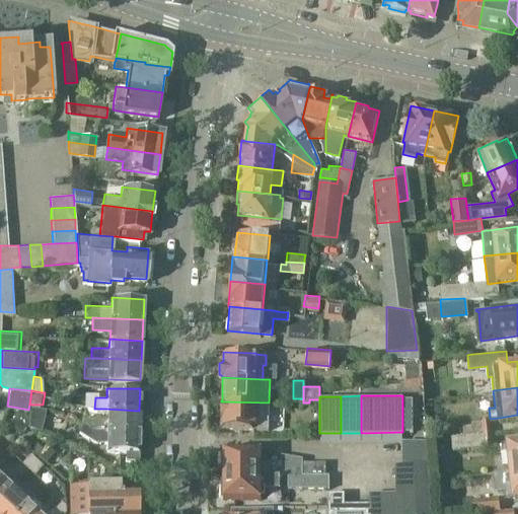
[(412,397),(402,397),(402,413),(412,413),(412,397)]
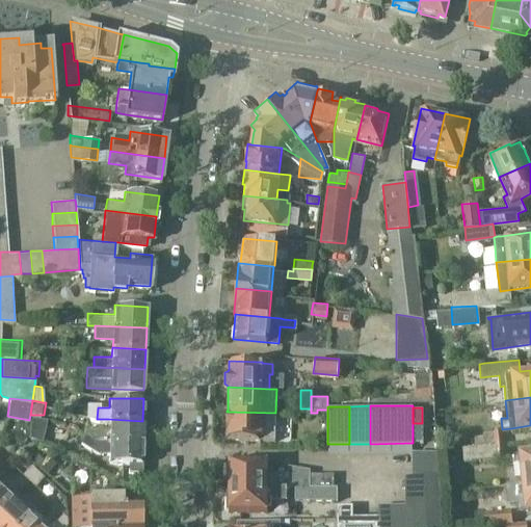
[(276,413),(275,413),(227,412),(227,427),(227,438),(275,439),(276,413)]
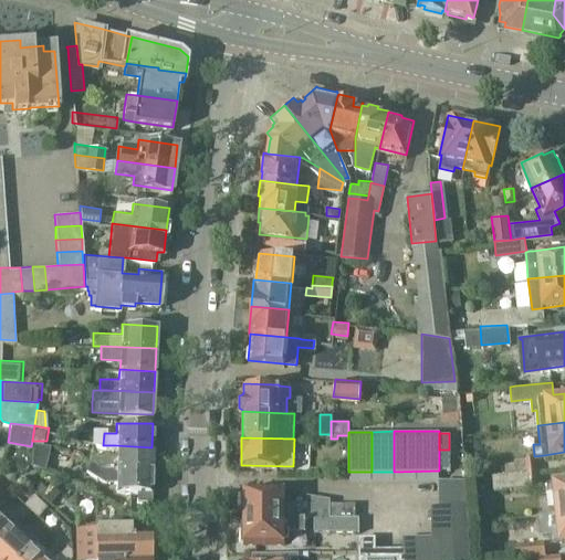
[(50,441),(46,441),(32,441),(31,446),(31,463),(44,467),(50,441)]
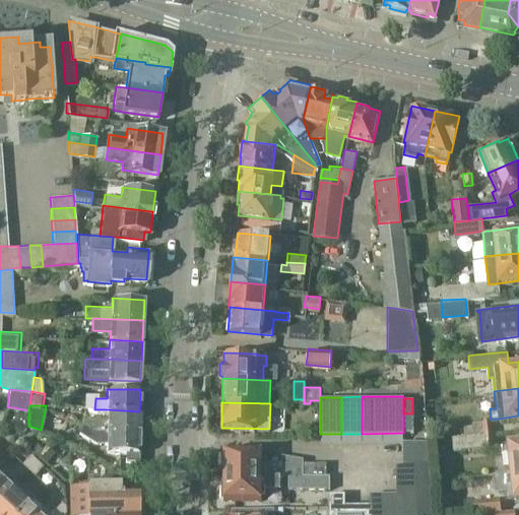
[(94,429),(139,431),(139,411),(106,409),(106,417),(82,417),(82,422),(81,423),(94,429)]
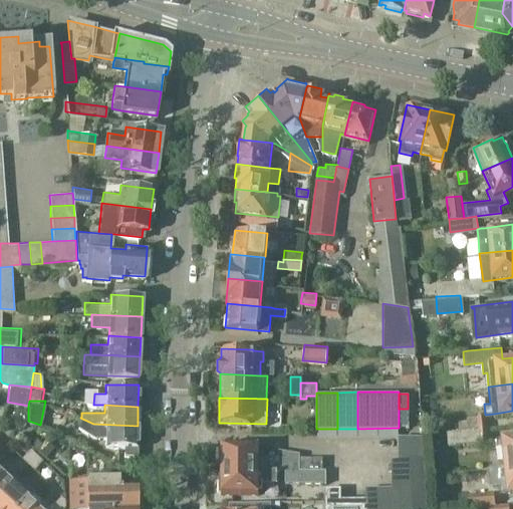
[(408,409),(399,409),(399,426),(409,426),(408,409)]
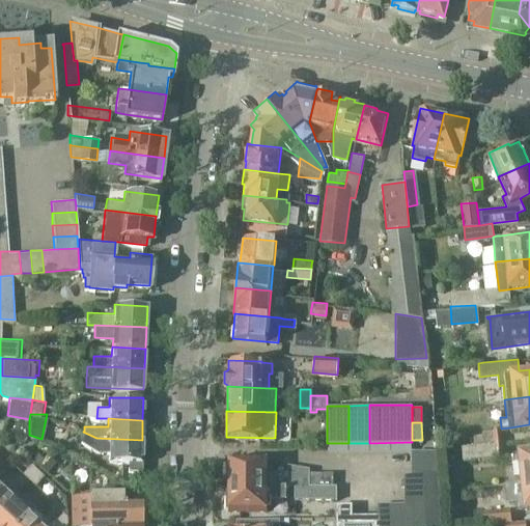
[(482,433),(472,434),(473,444),(503,441),(502,428),(501,428),(482,430),(482,433)]
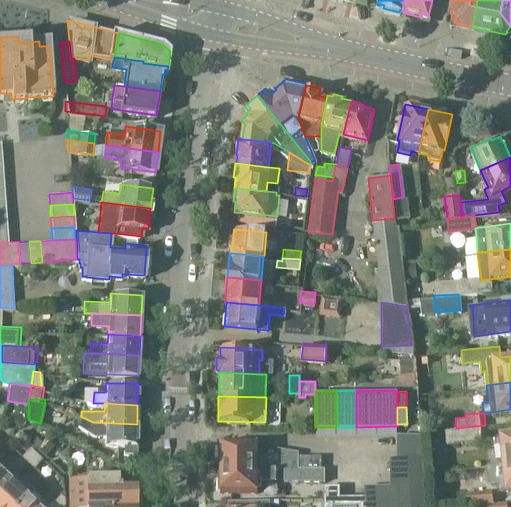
[(136,444),(137,424),(93,422),(80,416),(77,423),(94,434),(105,434),(105,443),(124,443),(123,452),(135,452),(136,444)]
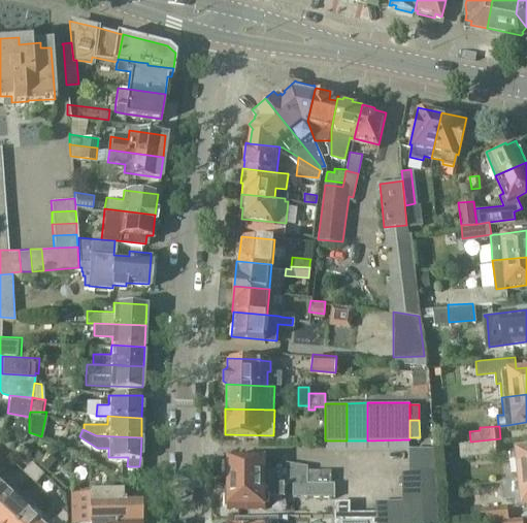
[(462,443),(459,443),(460,455),(502,451),(500,438),(470,442),(462,443)]
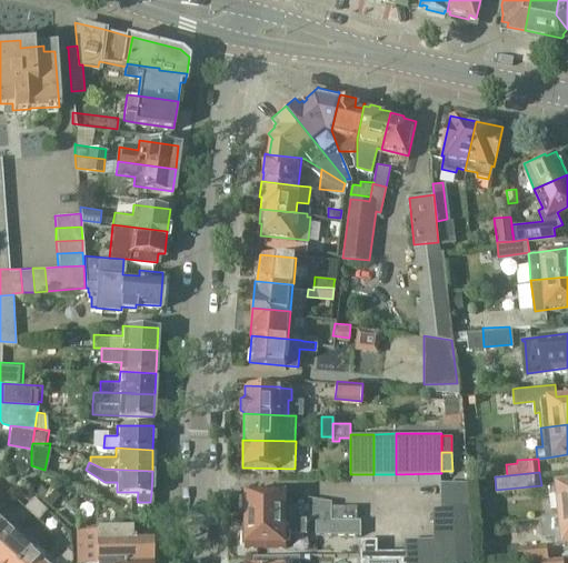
[(83,486),(76,482),(77,492),(78,492),(86,492),(96,498),(98,499),(103,498),(100,496),(83,486)]
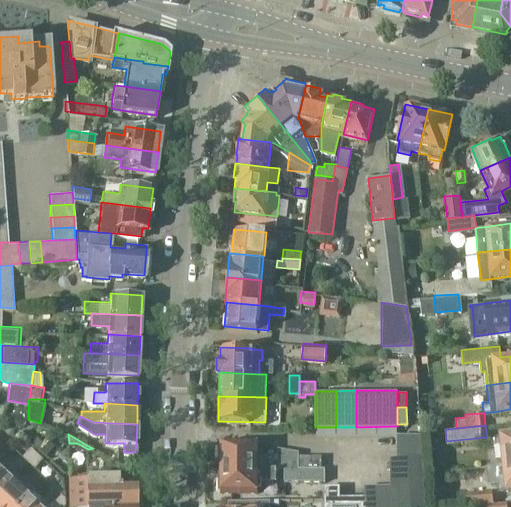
[(510,434),(494,436),(496,462),(510,460),(510,434)]
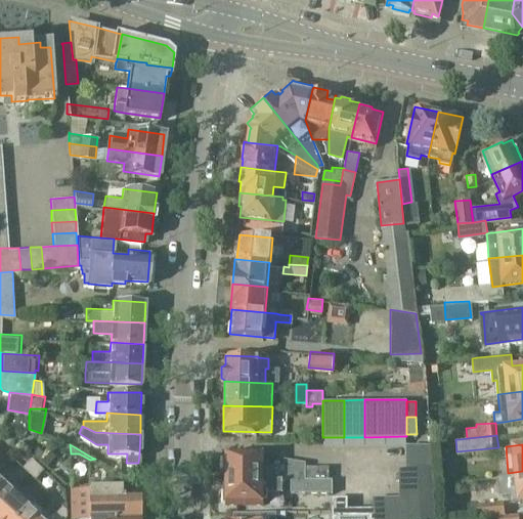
[(226,466),(226,476),(263,477),(263,451),(225,451),(225,453),(222,453),(222,466),(226,466)]
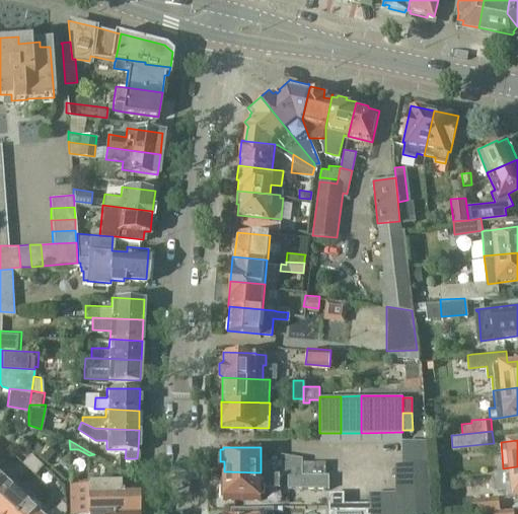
[(27,466),(37,456),(30,450),(21,460),(27,466)]
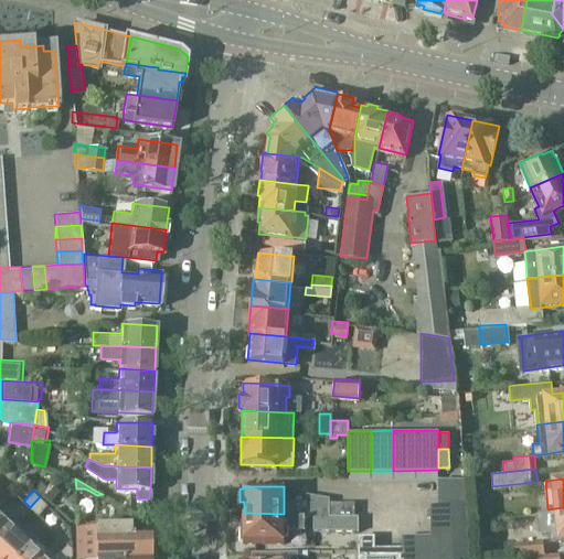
[(328,497),(305,492),(305,515),(311,515),(328,515),(329,502),(328,502),(328,497)]
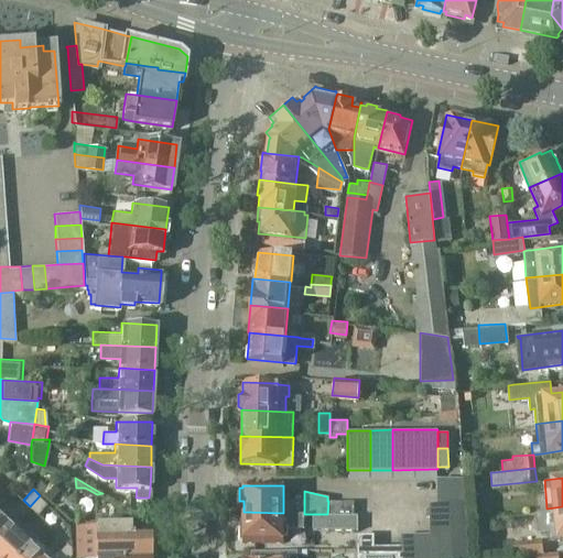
[(46,501),(40,495),(30,506),(36,512),(46,501)]
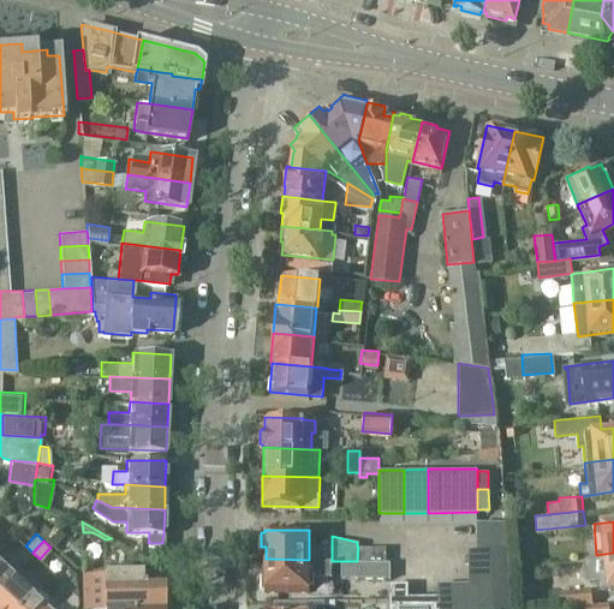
[(478,549),(469,550),(469,580),(511,580),(506,542),(478,545),(478,549)]
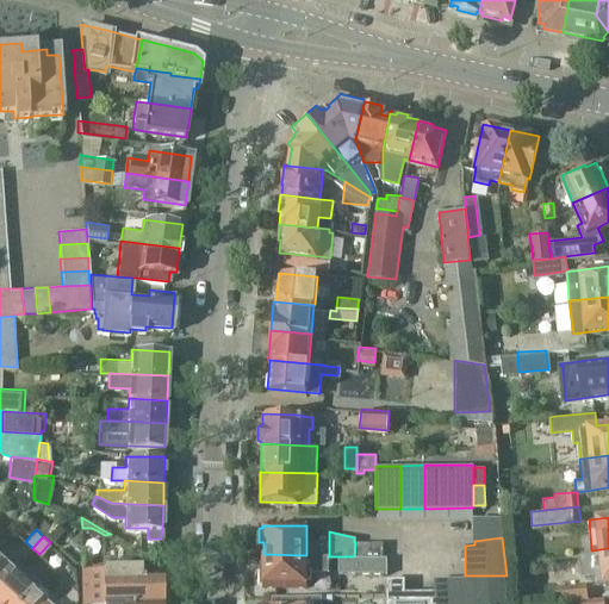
[(354,556),(354,573),(386,573),(386,558),(386,555),(381,555),(381,542),(355,542),(354,556)]
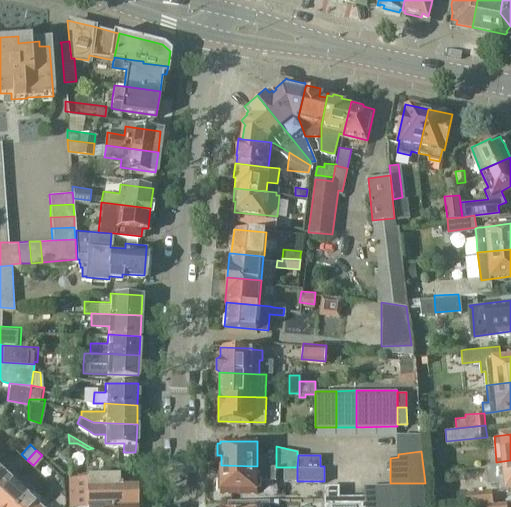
[(510,460),(496,462),(499,489),(510,487),(510,460)]
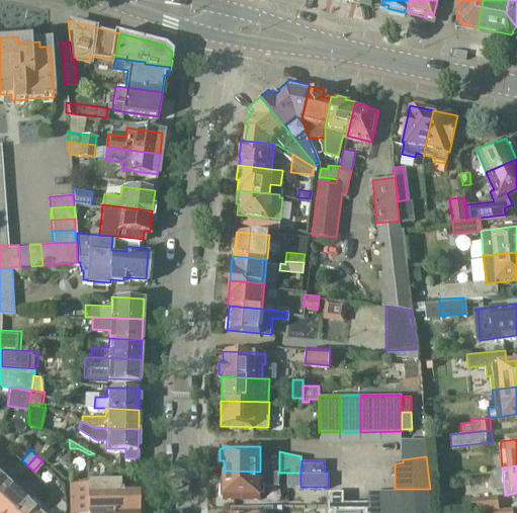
[(260,472),(224,471),(224,482),(221,482),(221,494),(223,494),(223,496),(260,496),(260,485),(278,485),(278,473),(260,473),(260,472)]
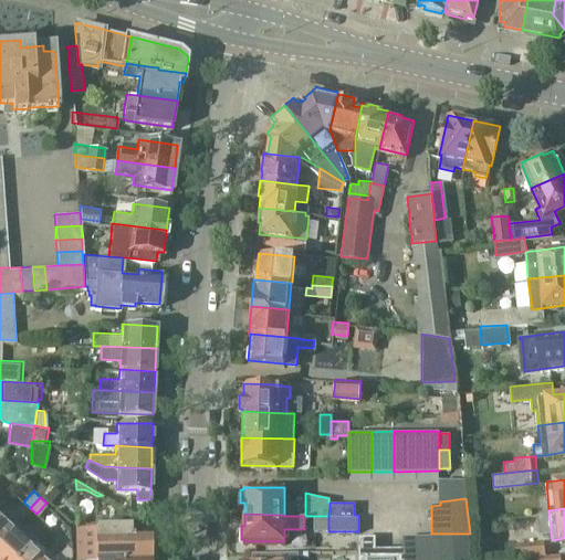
[(0,540),(12,527),(0,516),(0,540)]
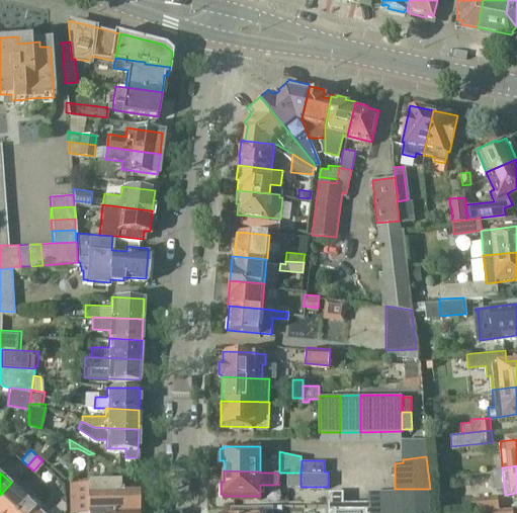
[(300,473),(285,473),(285,487),(300,487),(300,473)]
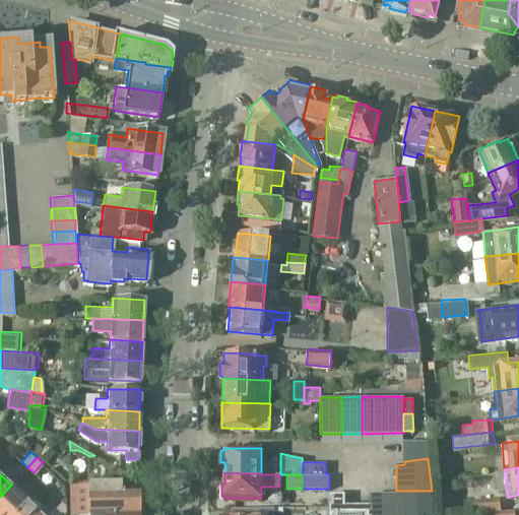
[(88,483),(69,484),(70,514),(75,514),(87,514),(88,514),(96,514),(102,514),(137,513),(137,510),(137,505),(137,490),(119,490),(119,481),(88,483)]
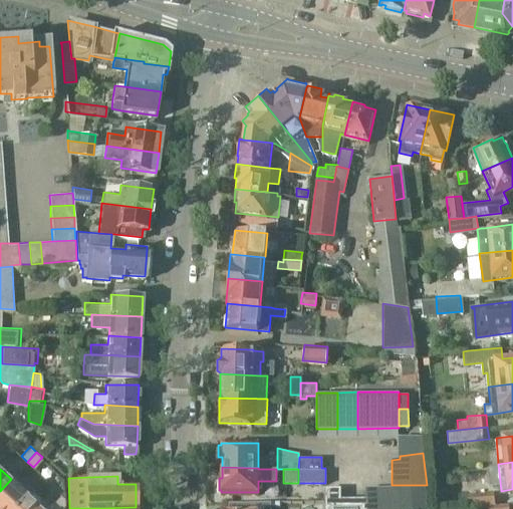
[(15,508),(28,495),(11,479),(0,491),(0,508),(15,508)]
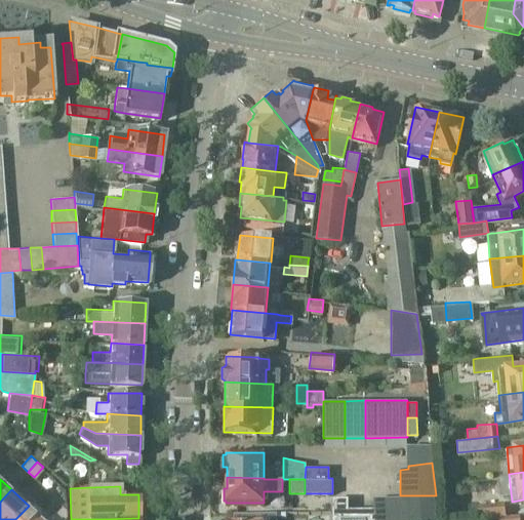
[(400,495),(372,495),(372,509),(371,519),(438,519),(436,495),(400,495)]
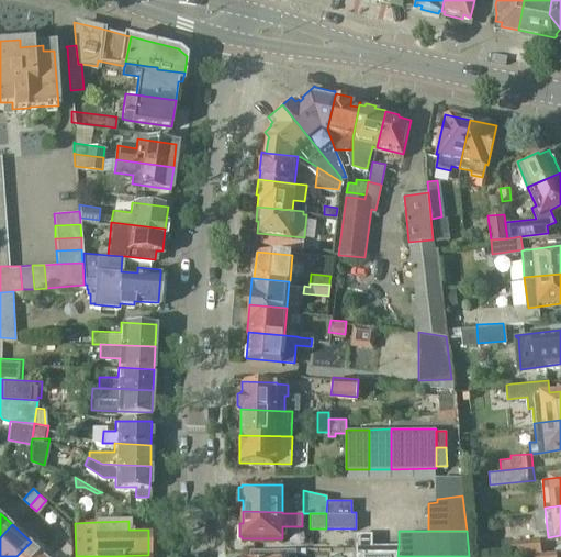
[(371,532),(355,532),(355,556),(384,556),(384,545),(371,545),(371,532)]
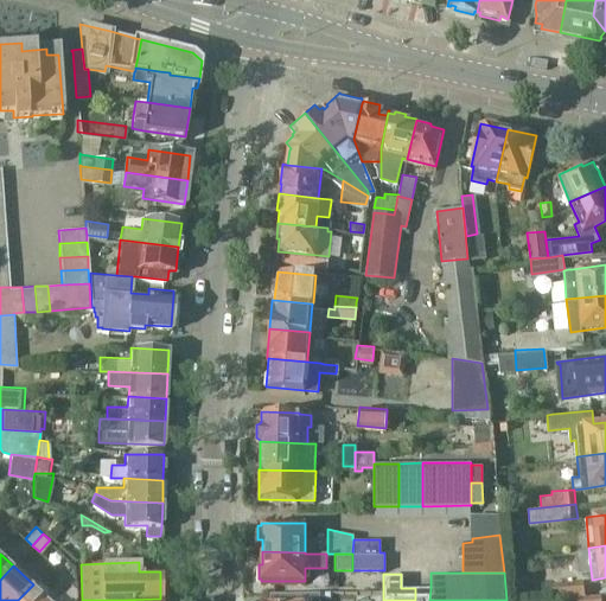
[(50,589),(45,595),(33,584),(18,600),(70,600),(77,594),(77,581),(74,579),(57,596),(50,589)]
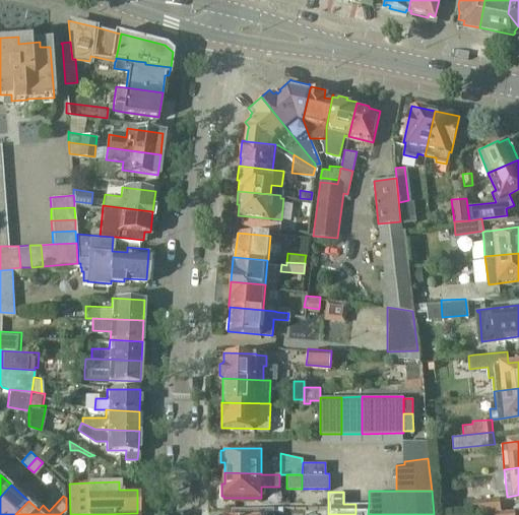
[(490,510),(501,509),(500,498),(468,500),(470,512),(490,510)]
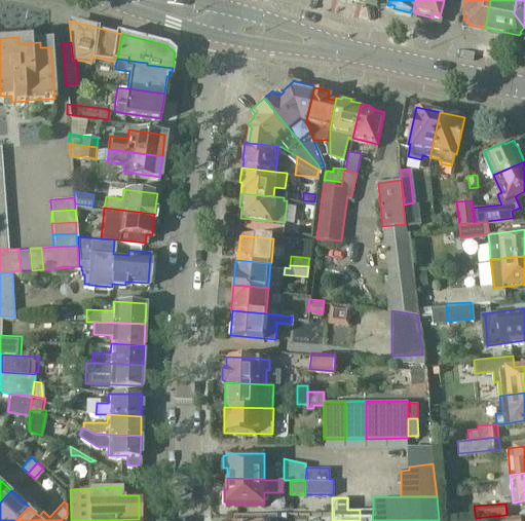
[(372,520),(373,510),(360,510),(360,520),(372,520)]
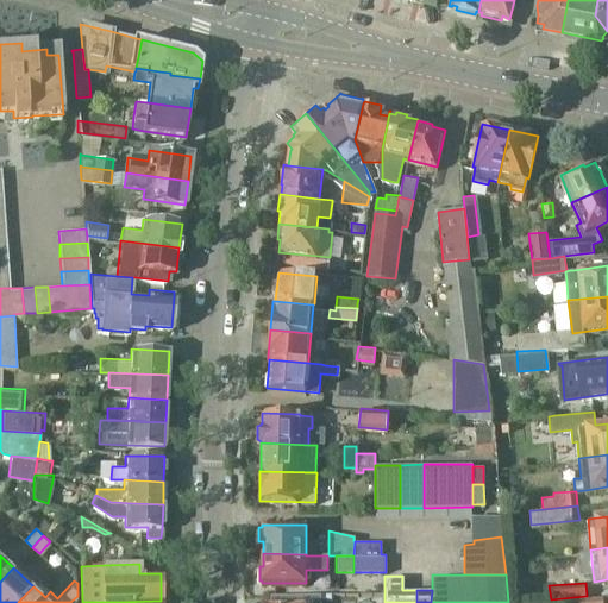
[(325,602),(325,592),(271,592),(271,594),(271,602),(325,602)]
